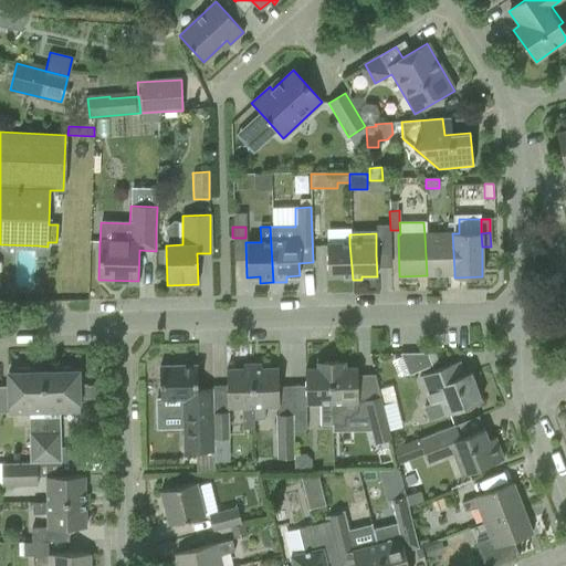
[(427,275),(454,275),(454,272),(452,233),(425,234),(427,275)]
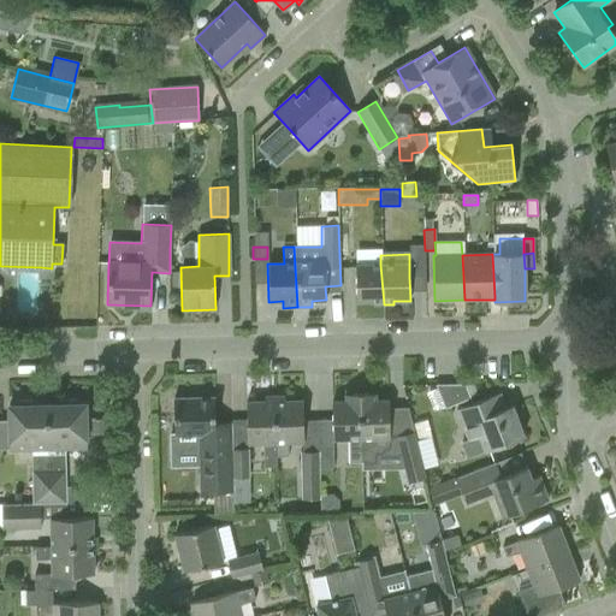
[(380,265),(355,265),(356,278),(356,302),(373,301),(373,306),(384,304),(380,265)]
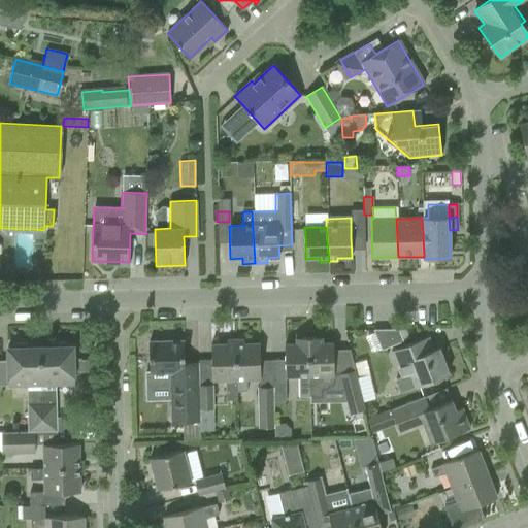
[(404,329),(398,330),(403,340),(407,339),(404,329)]
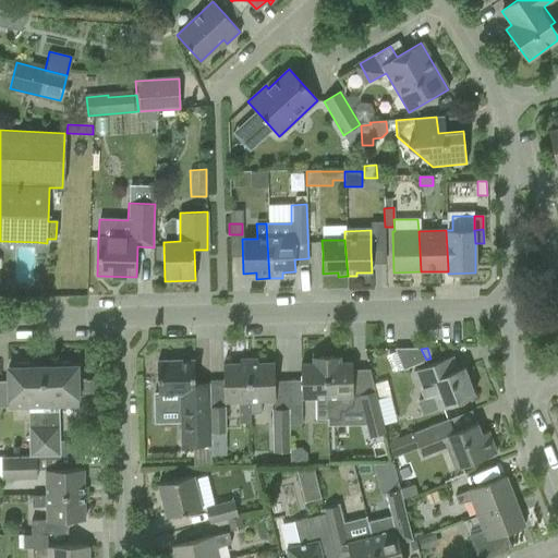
[(395,349),(395,350),(402,370),(426,361),(426,360),(421,349),(395,349)]
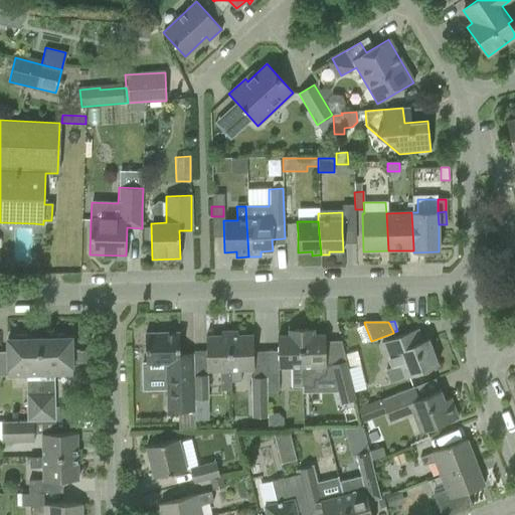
[(385,370),(391,382),(438,365),(427,339),(422,341),(417,329),(381,343),(391,367),(385,370)]
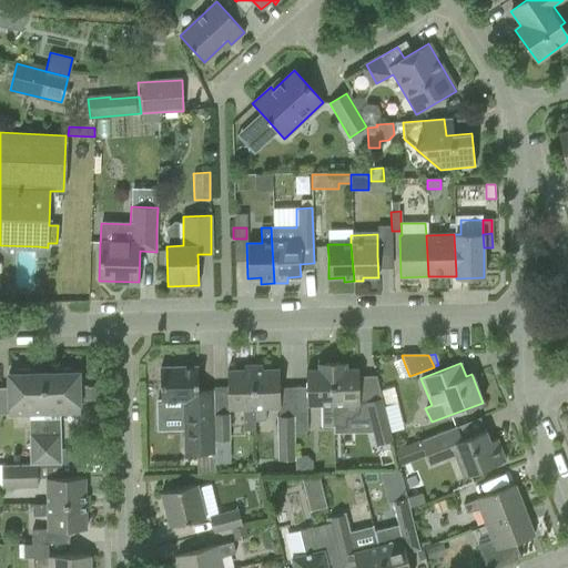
[(335,426),(332,364),(318,364),(318,371),(306,371),(306,406),(321,405),(322,426),(335,426)]
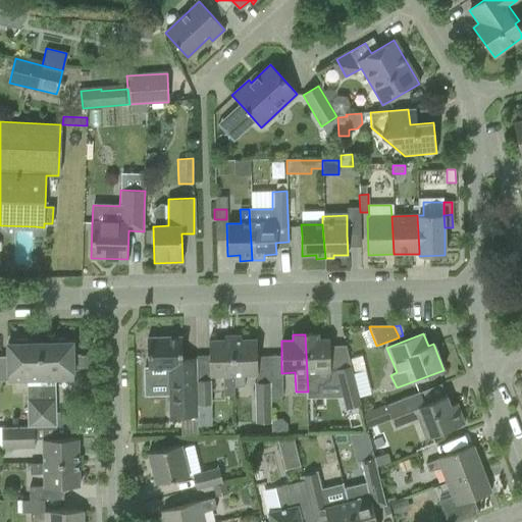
[(317,334),(305,334),(308,392),(316,390),(316,383),(320,383),(329,377),(328,372),(329,372),(329,340),(317,340),(317,334)]
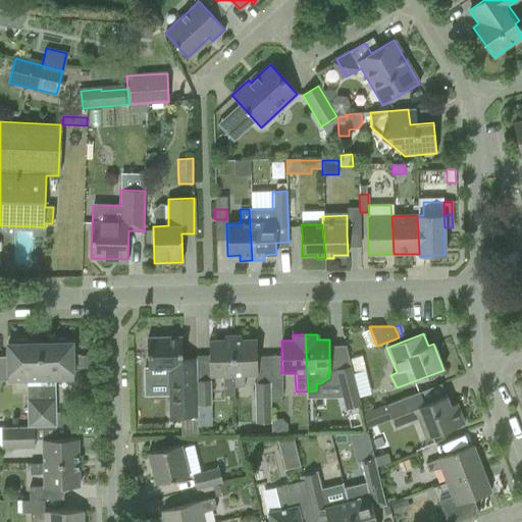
[(235,385),(233,336),(223,336),(224,341),(209,341),(209,361),(210,376),(222,376),(222,395),(233,394),(233,385),(235,385)]
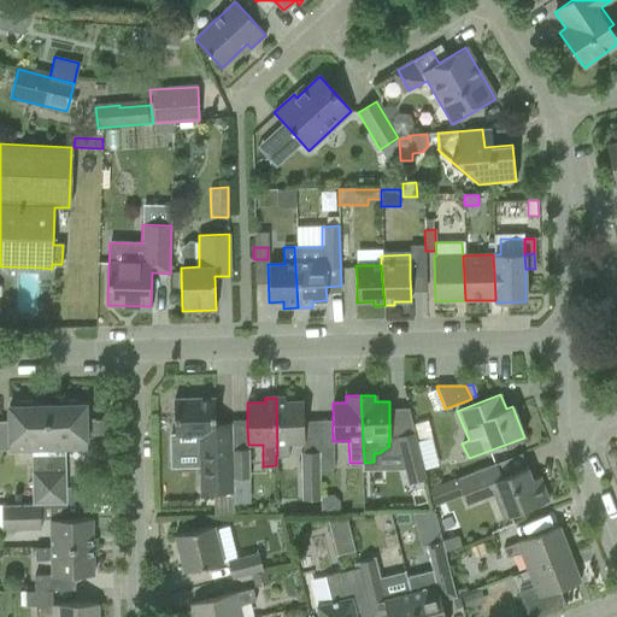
[(285,398),(276,398),(277,456),(288,454),(288,444),(304,444),(304,425),(303,401),(285,403),(285,398)]
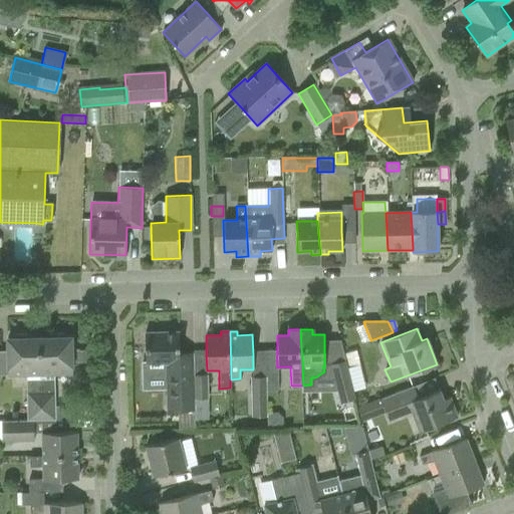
[(145,333),(146,363),(143,363),(143,376),(167,375),(168,412),(194,411),(193,353),(179,353),(179,332),(145,333)]
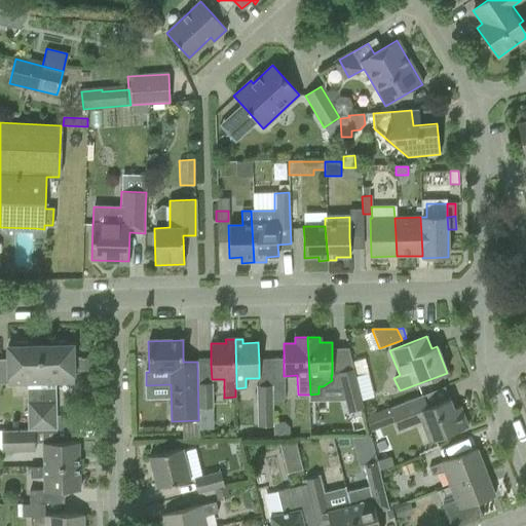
[(50,346),(40,346),(43,430),(58,429),(57,401),(51,401),(51,388),(55,388),(55,383),(74,382),(73,345),(68,345),(68,341),(50,342),(50,346)]
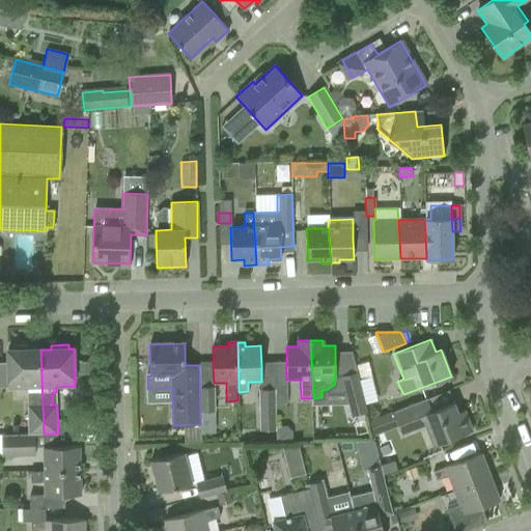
[(27,406),(28,435),(35,435),(44,435),(40,350),(30,350),(30,345),(12,346),(12,350),(7,351),(8,388),(27,387),(27,392),(31,392),(32,404),(27,406)]
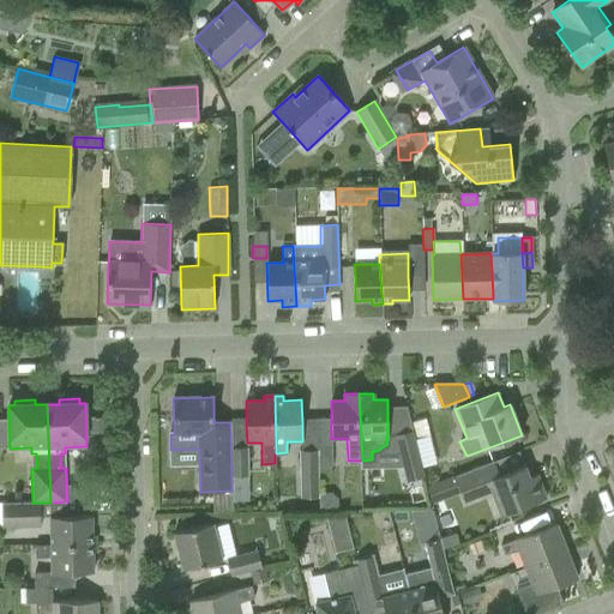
[(104,419),(90,419),(90,432),(104,432),(104,419)]
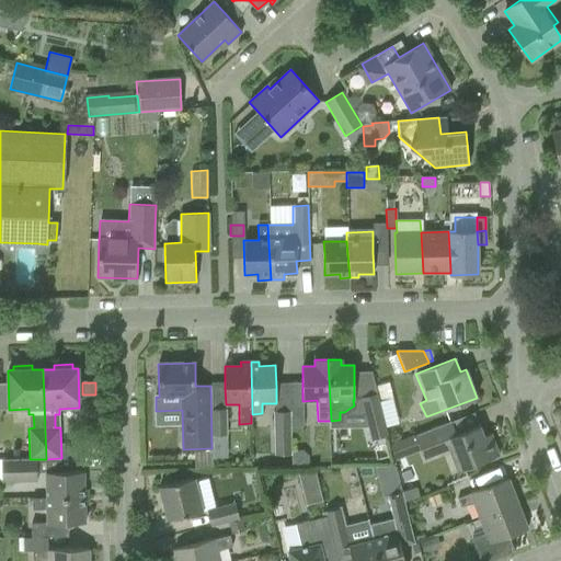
[(359,398),(369,437),(387,434),(377,393),(359,398)]
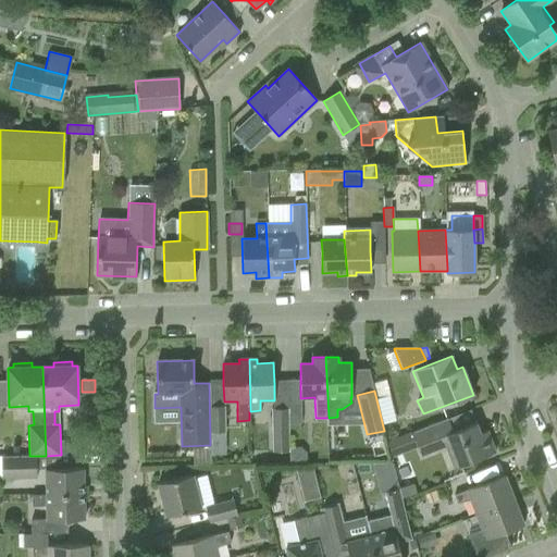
[(288,408),(288,423),(301,423),(300,403),(288,403),(288,408)]
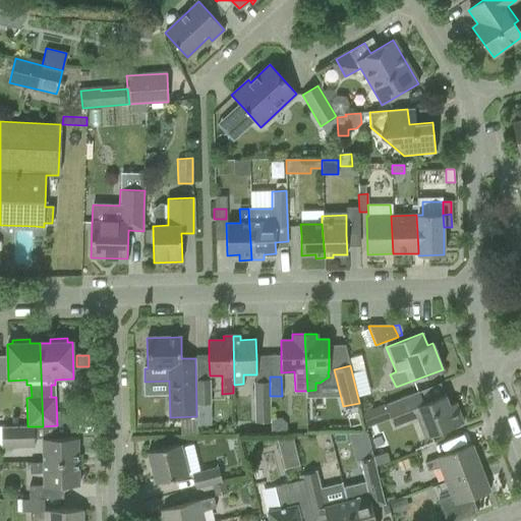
[(196,380),(196,390),(197,390),(197,404),(210,404),(209,390),(210,390),(210,380),(196,380)]
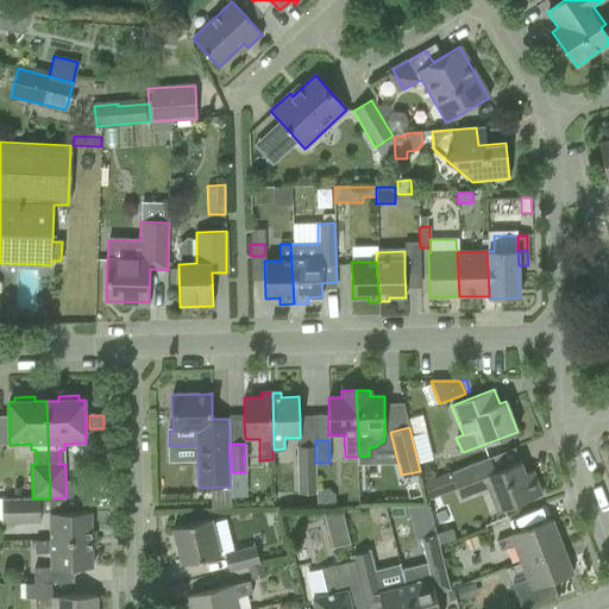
[(315,463),(315,446),(296,447),(297,494),(316,494),(316,490),(315,463)]
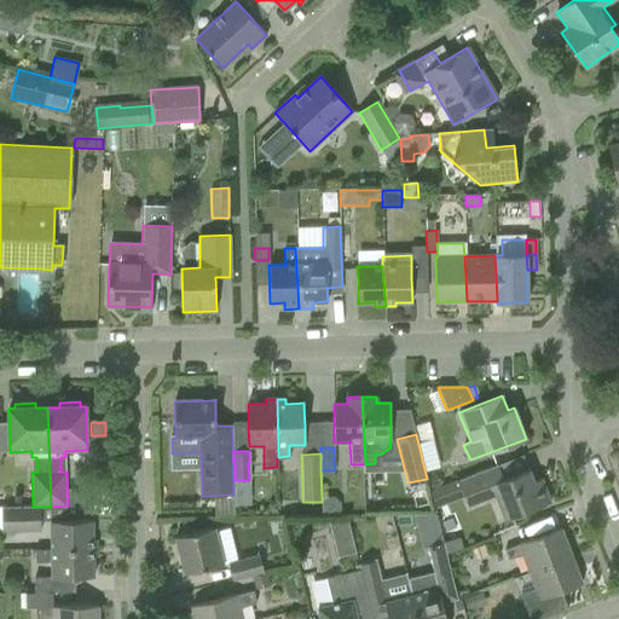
[(435,508),(464,497),(467,507),(495,497),(503,520),(550,502),(542,479),(533,481),(528,469),(503,480),(497,466),(429,492),(435,508)]
